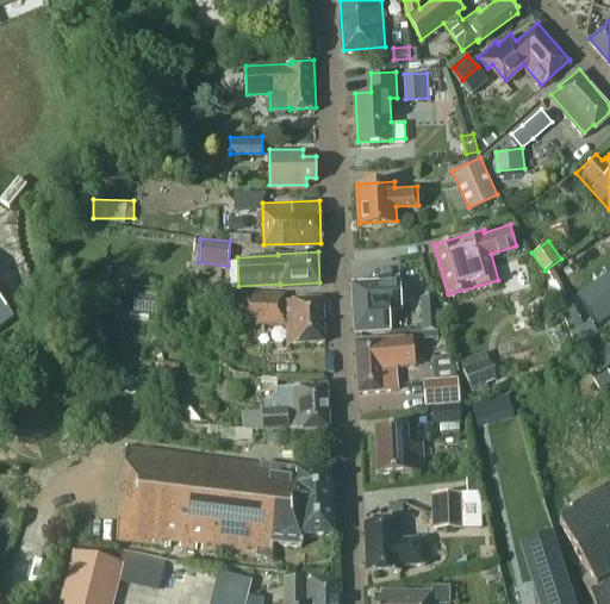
[(609,271),(578,294),(598,323),(609,315),(609,271)]
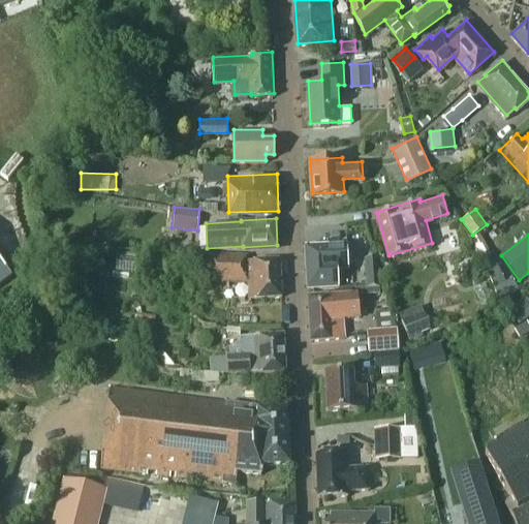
[(308,285),(310,285),(339,283),(338,266),(348,266),(347,241),(306,243),(308,285)]
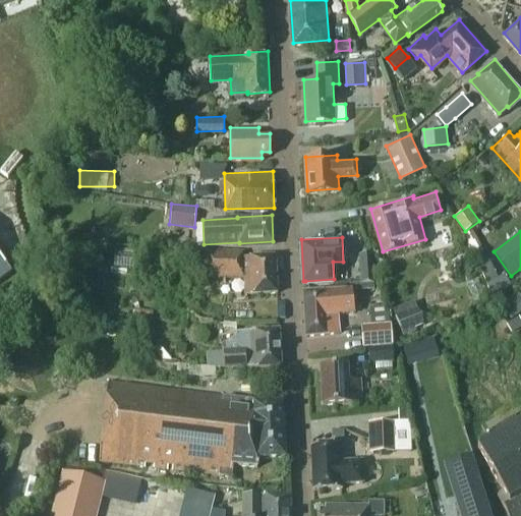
[(278,289),(277,281),(275,252),(247,253),(247,255),(243,254),(242,249),(207,247),(206,273),(244,274),(245,291),(278,289)]
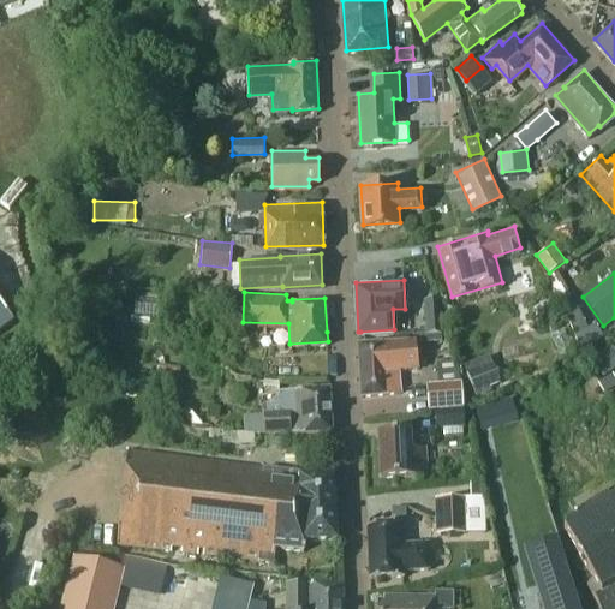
[(443,332),(442,296),(424,297),(425,333),(443,332)]
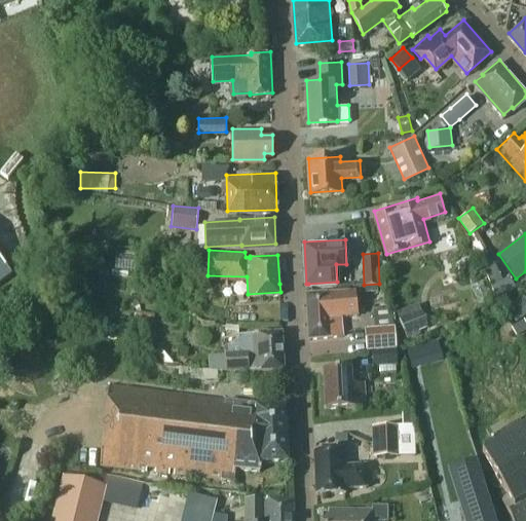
[(0,278),(11,270),(0,255),(0,278)]
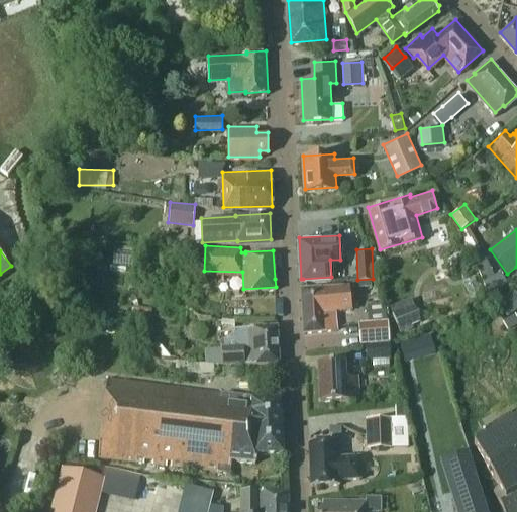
[(304,330),(336,327),(335,309),(351,308),(349,284),(301,287),(304,330)]
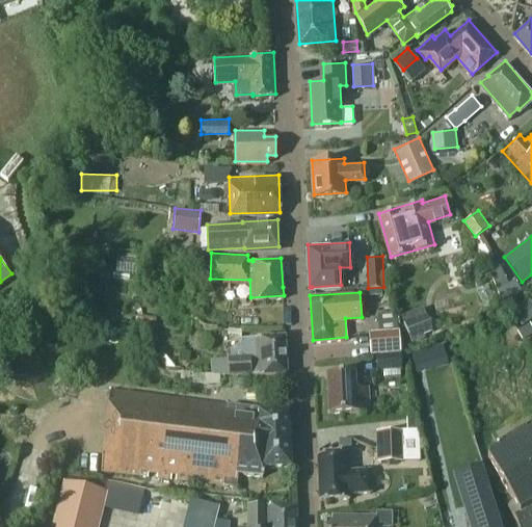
[(511,309),(522,323),(531,315),(531,299),(529,296),(511,309)]
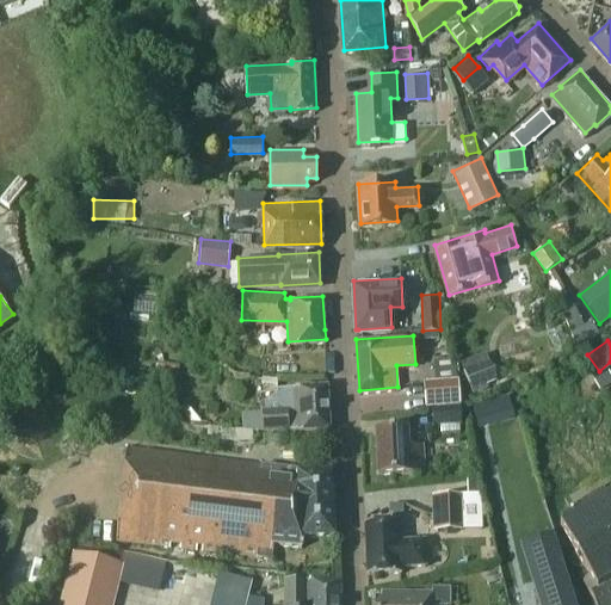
[(439,358),(437,359),(439,378),(458,377),(454,358),(439,358)]
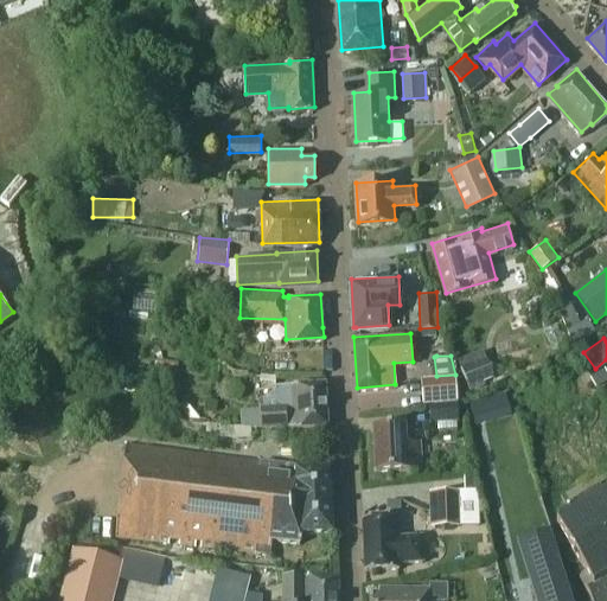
[(492,372),(486,356),(459,365),(465,382),(492,372)]
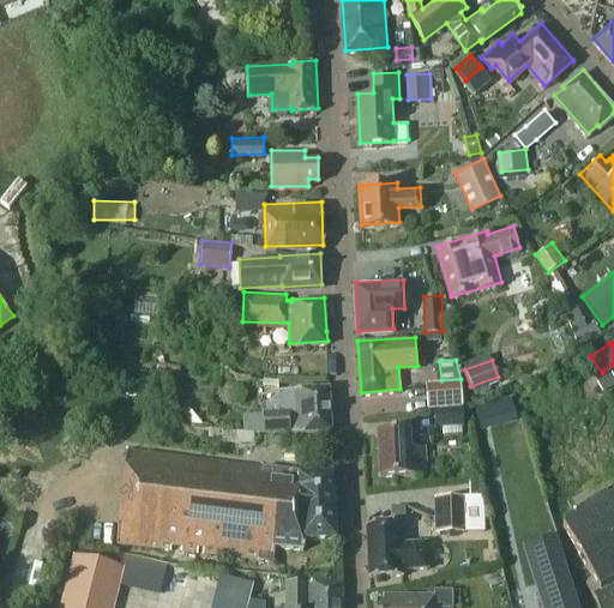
[(602,387),(613,380),(613,372),(612,369),(597,378),(602,387)]
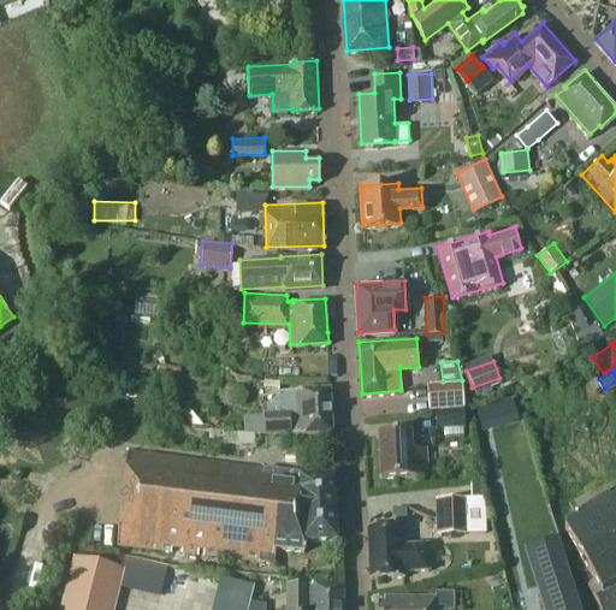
[(427,383),(428,407),(465,404),(462,380),(443,382),(427,383)]
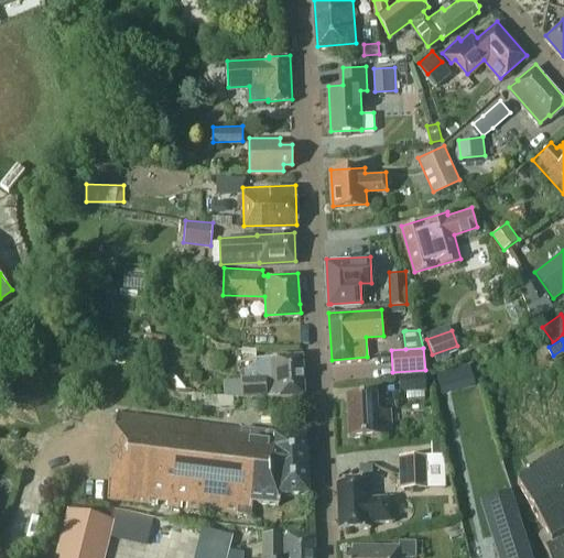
[(268,394),(304,393),(302,353),(256,356),(256,365),(243,367),(245,375),(241,376),(242,394),(268,393),(268,394)]
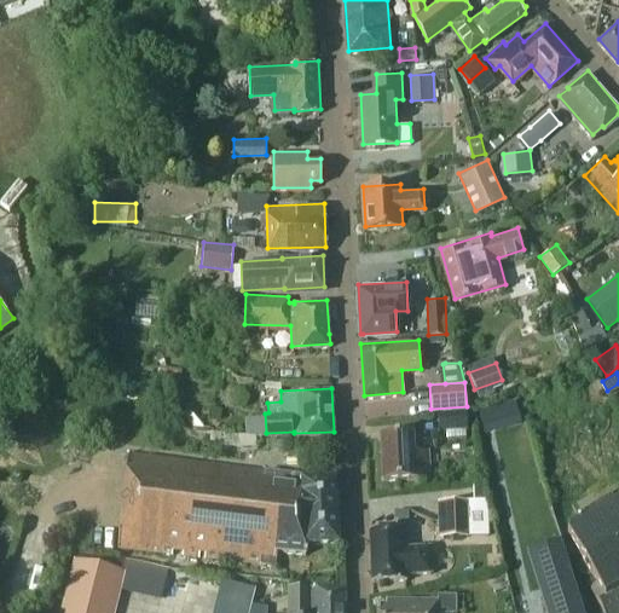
[(516,399),(499,404),(505,422),(521,417),(516,399)]
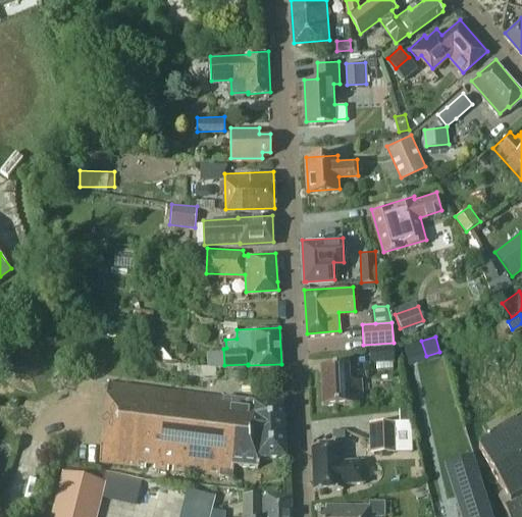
[(395,360),(394,345),(369,346),(370,361),(395,360)]
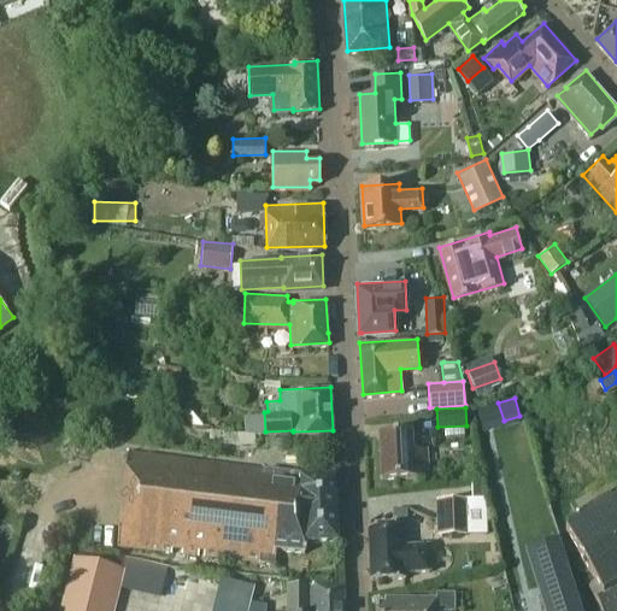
[(412,446),(411,428),(380,430),(382,476),(429,474),(428,446),(412,446)]
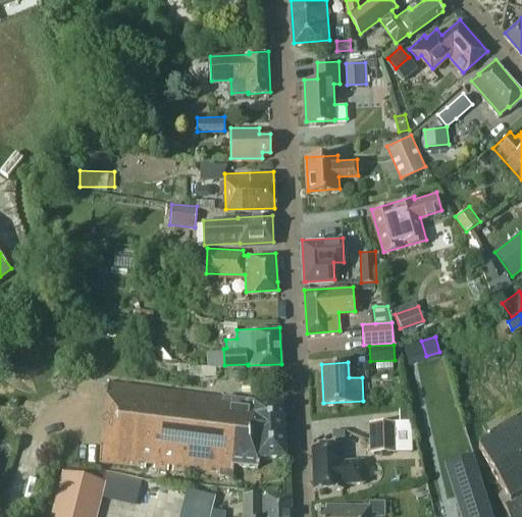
[(99,459),(146,464),(232,474),(236,462),(258,464),(258,457),(285,455),(283,401),(255,402),(255,403),(240,401),(241,395),(108,379),(99,459)]
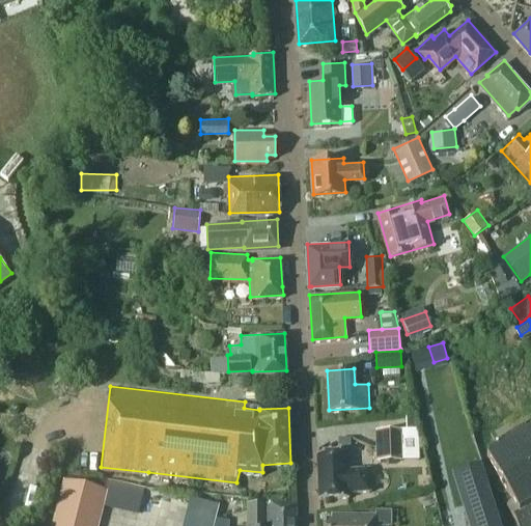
[(530,525),(530,405),(490,430),(498,445),(486,451),(520,508),(513,511),(516,517),(519,525),(530,525)]
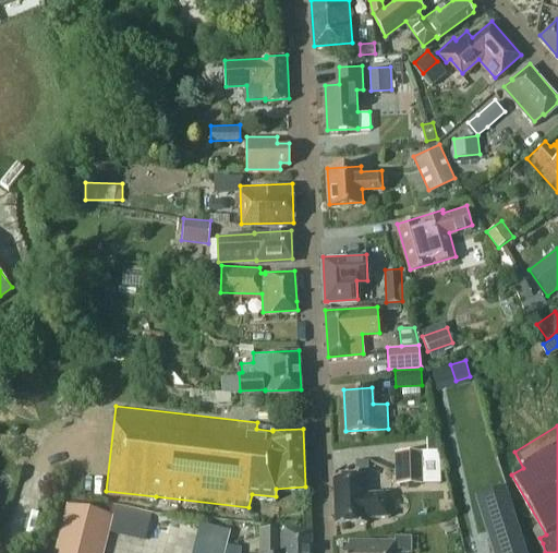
[(393,449),(395,482),(440,481),(440,448),(393,449)]
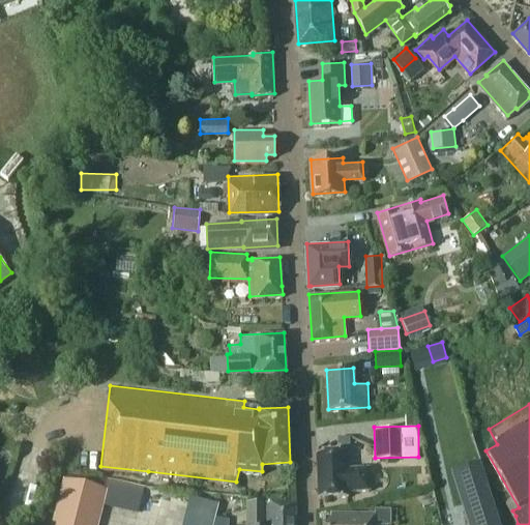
[(346,467),(346,448),(316,450),(319,496),(348,495),(348,490),(370,489),(369,466),(346,467)]
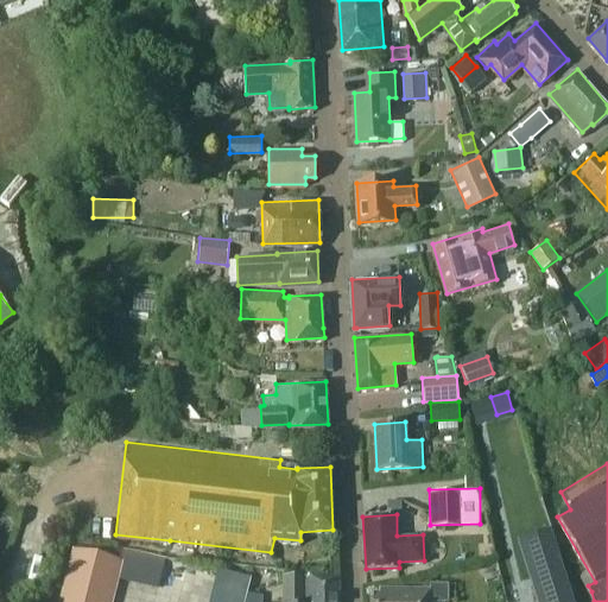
[(551,527),(517,537),(531,582),(565,571),(551,527)]
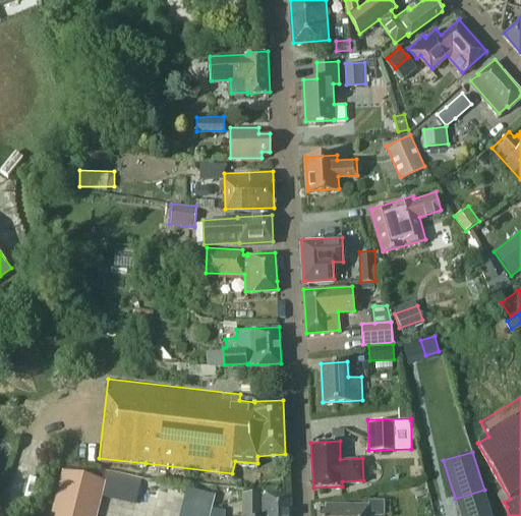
[(64,466),(51,515),(94,515),(105,476),(64,466)]
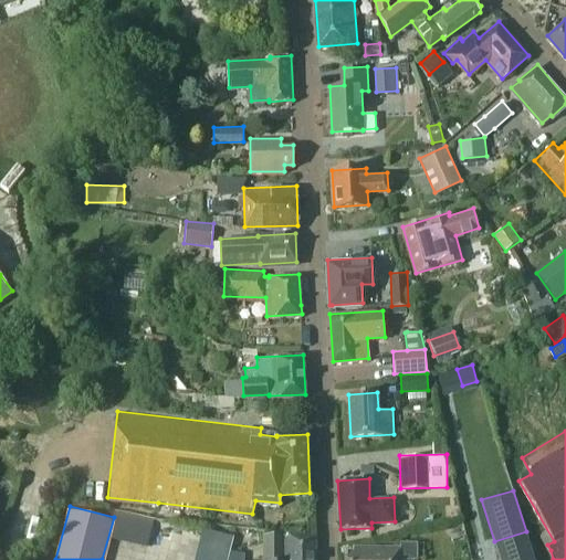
[(314,559),(315,534),(264,532),(263,559),(314,559)]
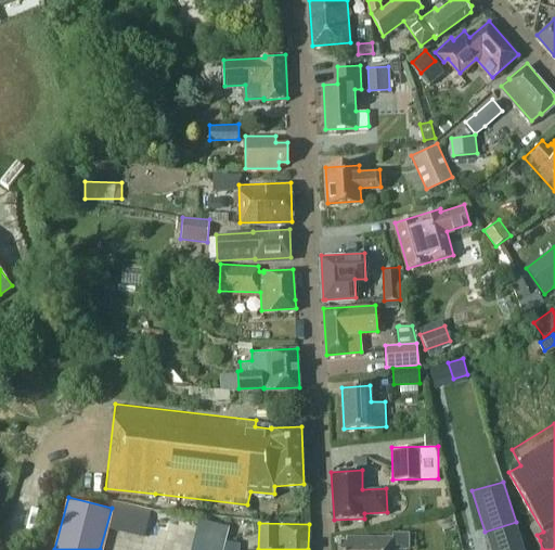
[(392,549),(394,547),(409,548),(409,531),(392,531),(392,535),(346,535),(346,540),(338,539),(338,549),(392,549)]
